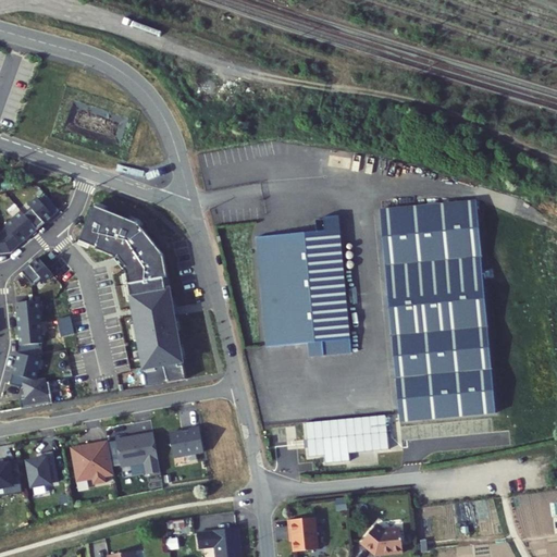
[(25,212),(37,226),(60,208),(47,194),(41,198),(38,196),(29,203),(33,207),(25,212)]
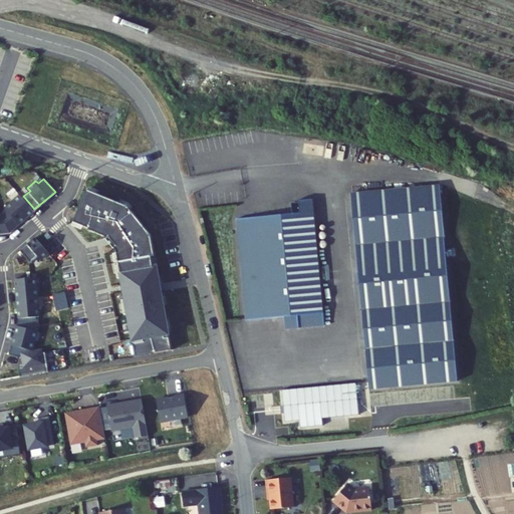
[(137,342),(139,353),(172,347),(164,306),(163,306),(158,279),(159,278),(157,264),(154,265),(152,255),(155,254),(152,233),(127,204),(87,188),(73,220),(89,226),(88,228),(105,234),(107,237),(109,235),(116,244),(114,246),(116,249),(134,343),(137,342)]
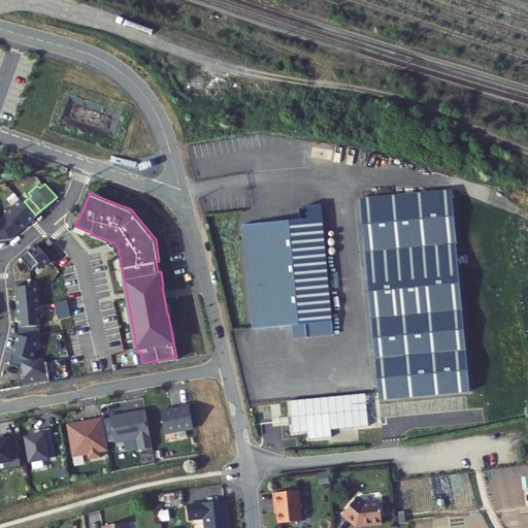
[(414,198),(413,193),(361,199),(382,401),(472,391),(459,255),(456,205),(423,207),(415,207),(414,198)]
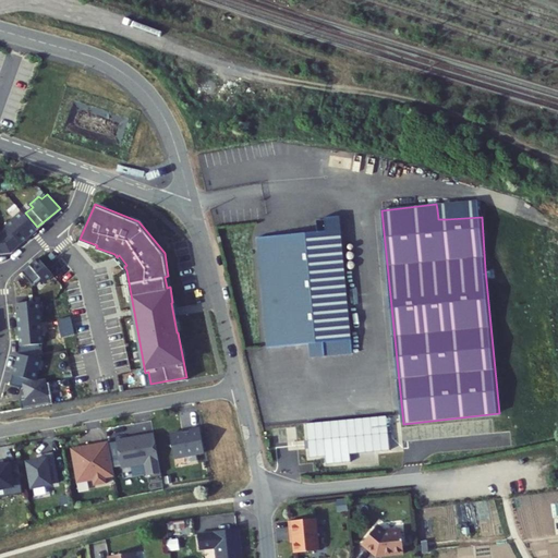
[(437,209),(438,219),(447,219),(446,208),(437,209)]
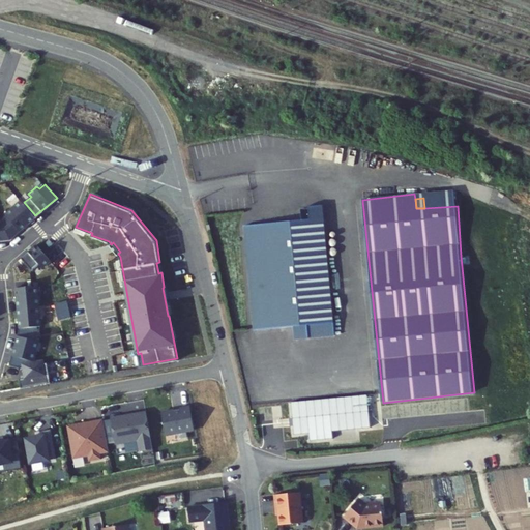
[(24,202),(22,199),(13,206),(16,209),(24,202)]
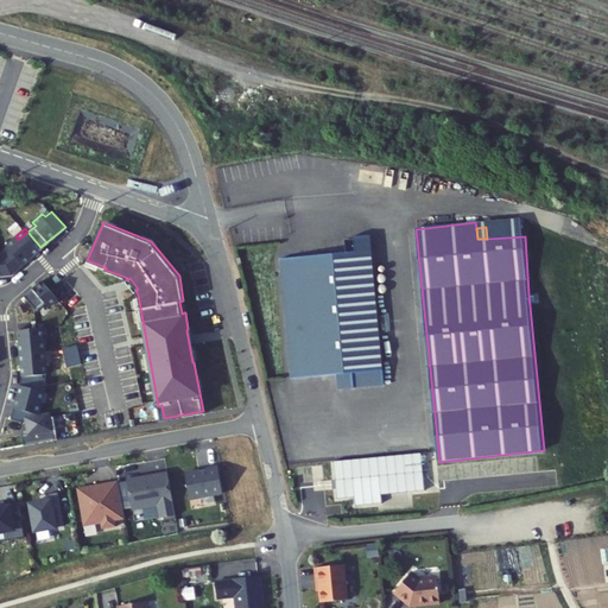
[(12,272),(40,247),(27,232),(18,240),(16,236),(7,245),(10,247),(4,252),(12,272)]
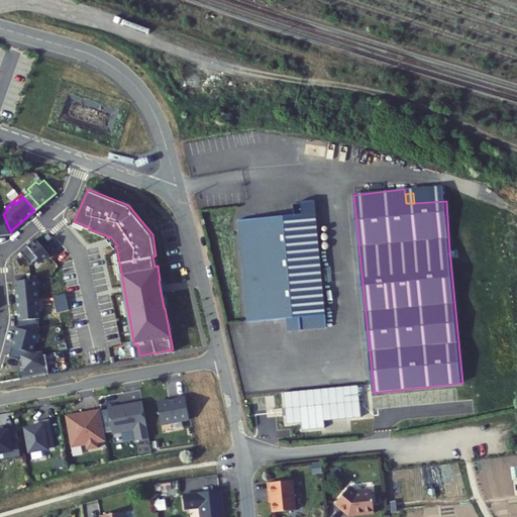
[(301,317),(327,315),(314,199),(299,200),(300,204),(290,205),(291,214),(234,218),(247,323),(249,323),(287,319),(288,328),(288,331),(302,329),(301,317)]
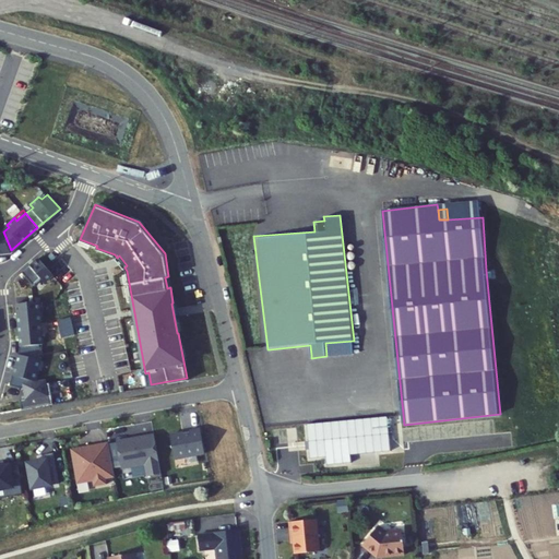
[(0,251),(11,250),(3,232),(0,232),(0,251)]
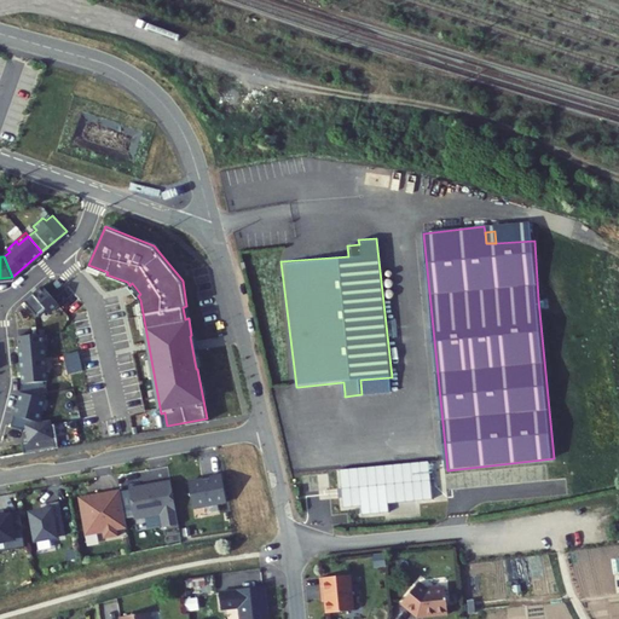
[(42,283),(24,299),(36,313),(46,306),(48,310),(58,301),(42,283)]
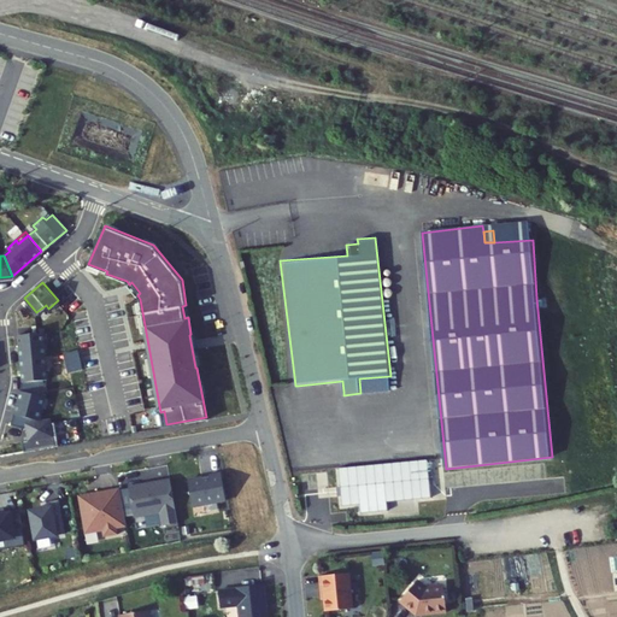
[(17,333),(19,357),(41,354),(45,354),(43,341),(40,342),(39,330),(17,333)]
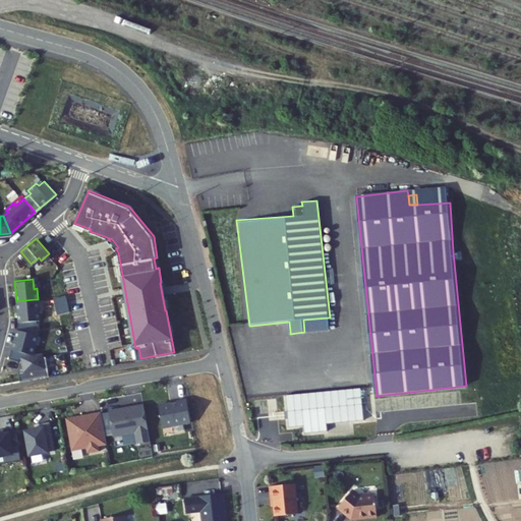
[(18,321),(16,328),(34,332),(36,333),(37,329),(36,319),(40,319),(39,307),(35,308),(35,299),(16,301),(18,321)]
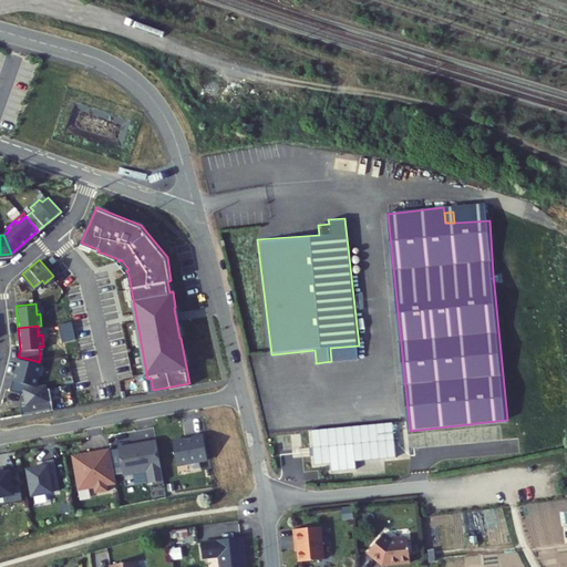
[(316,360),(315,350),(274,354),(275,363),(316,360)]
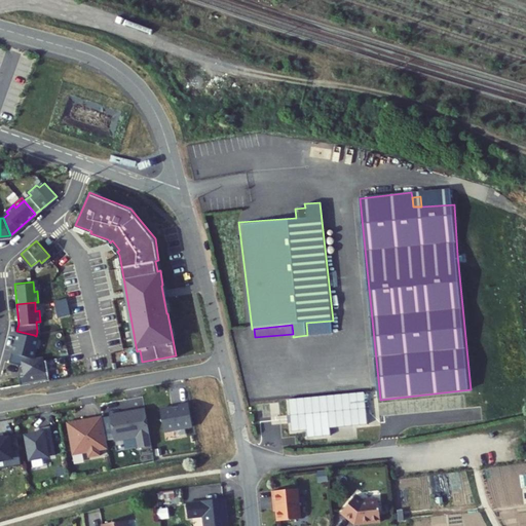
[(9,361),(20,363),(24,363),(30,361),(31,355),(32,357),(35,345),(32,344),(34,335),(16,331),(9,361)]
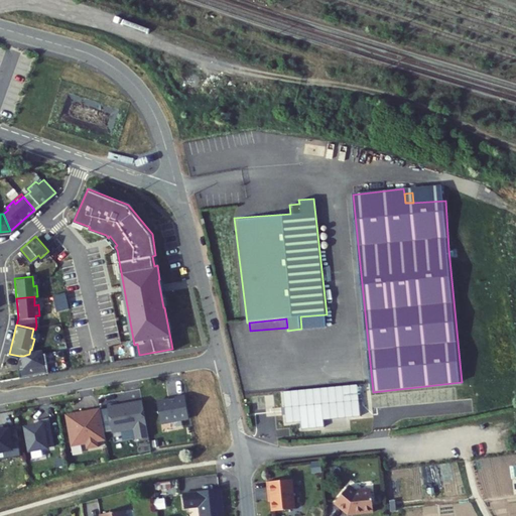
[(29,354),(23,356),(24,366),(18,367),(20,376),(48,371),(45,351),(29,354)]
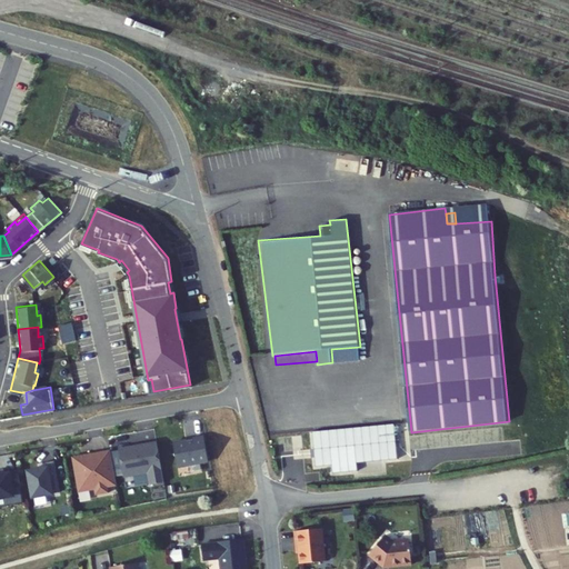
[(395,423),(313,430),(316,452),(317,465),(333,463),(333,472),(358,470),(358,462),(398,458),(395,423)]
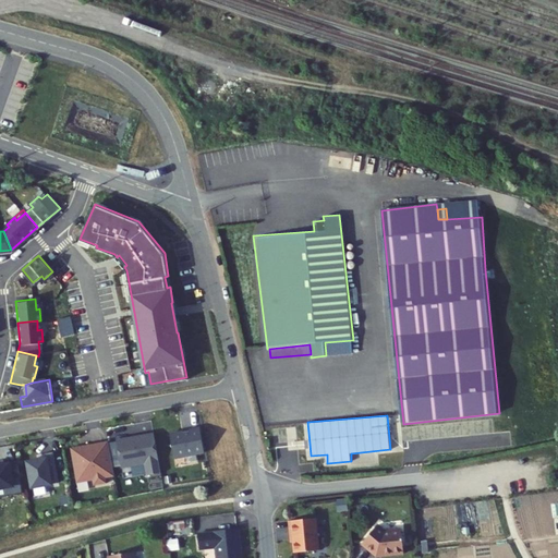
[(204,450),(199,425),(190,427),(190,428),(170,432),(174,456),(204,450)]
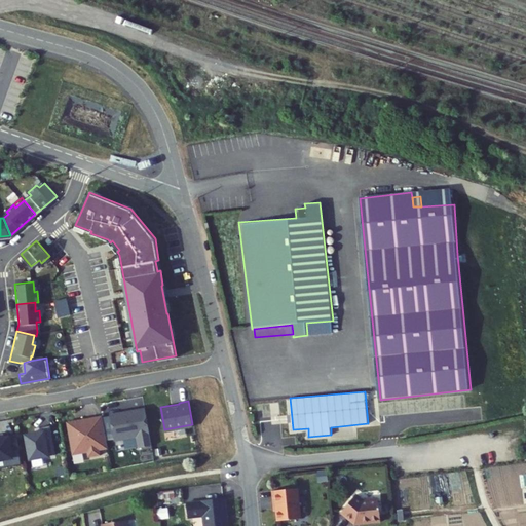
[(151,444),(145,406),(136,407),(136,409),(109,414),(114,439),(137,435),(139,446),(151,444)]
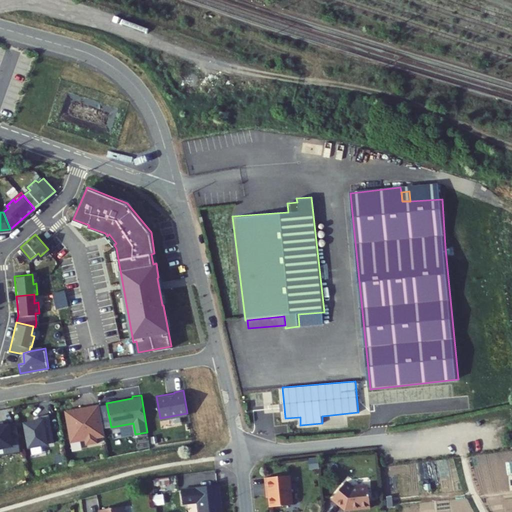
[(104,433),(99,403),(86,405),(86,407),(77,409),(76,408),(65,410),(70,440),(80,439),(80,437),(85,437),(86,443),(97,441),(96,434),(104,433)]
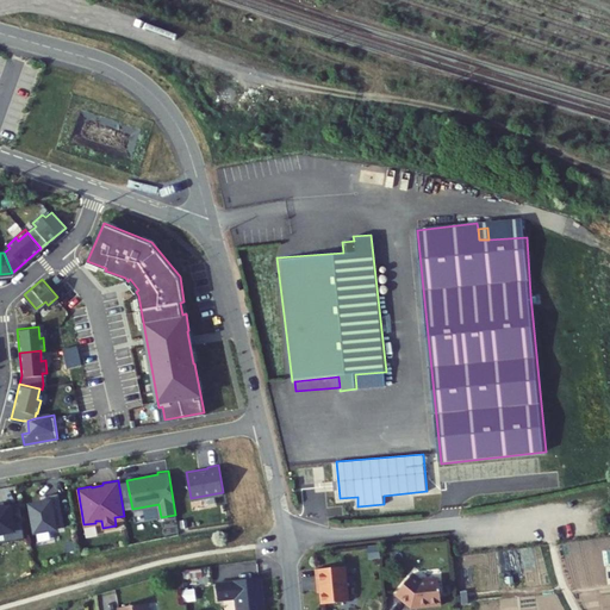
[(35,529),(64,524),(58,491),(49,492),(50,498),(30,502),(35,529)]
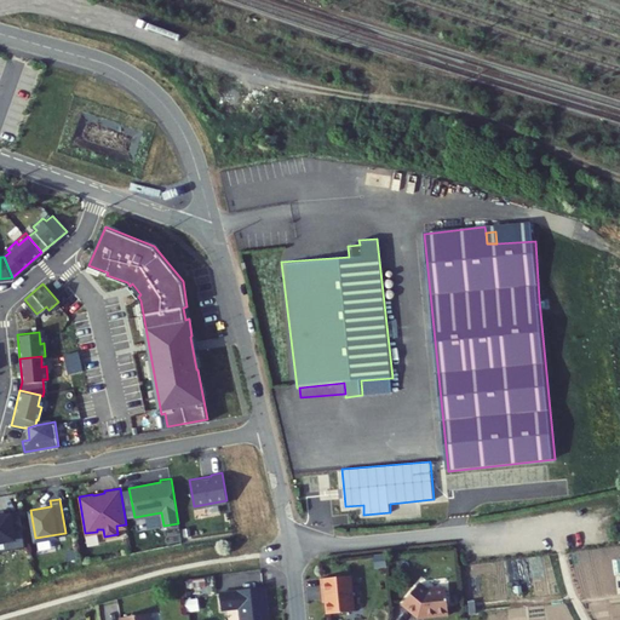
[(6,530),(22,528),(19,510),(10,511),(10,506),(0,507),(0,540),(7,539),(6,530)]
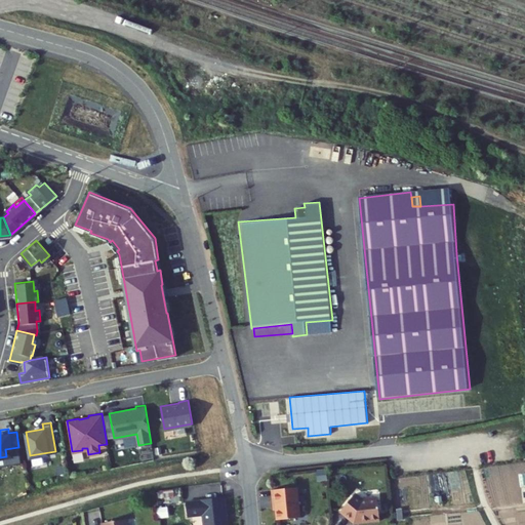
[(298,483),(273,485),(274,499),(276,499),(277,515),(300,513),(298,483)]
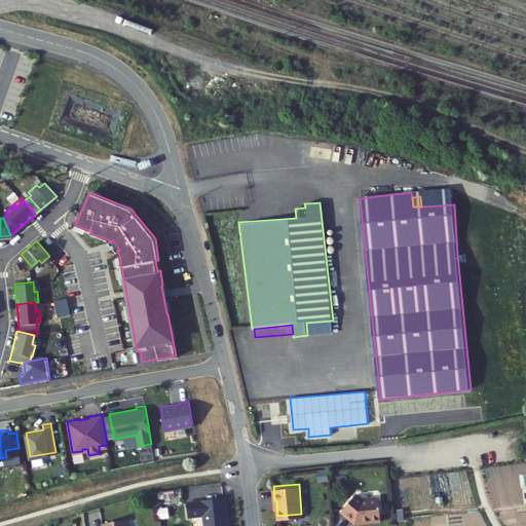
[(363,494),(354,489),(341,509),(355,519),(381,516),(378,493),(363,494)]
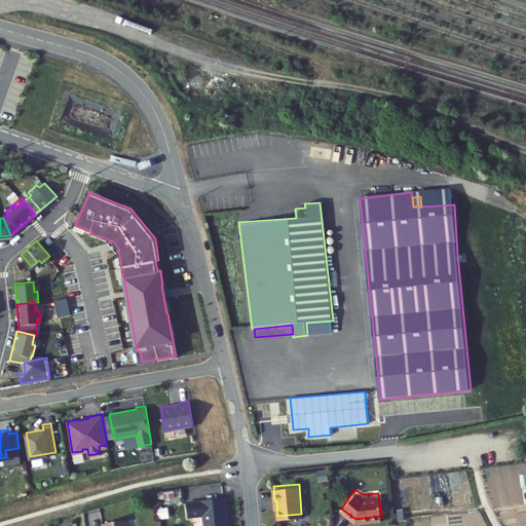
[(201,500),(187,501),(188,516),(203,515),(204,525),(227,525),(225,496),(201,498),(201,500)]
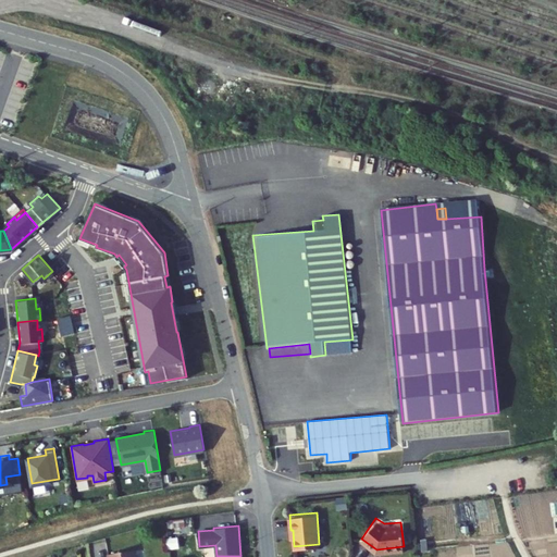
[(133,556),(132,547),(107,552),(108,556),(133,556)]
